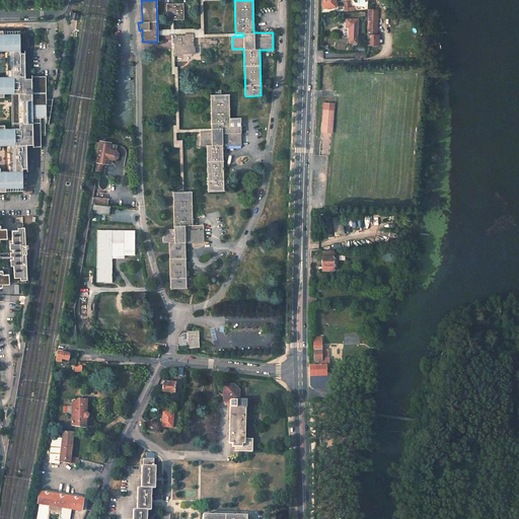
[(166,4),(166,20),(183,19),(183,3),(166,4)]
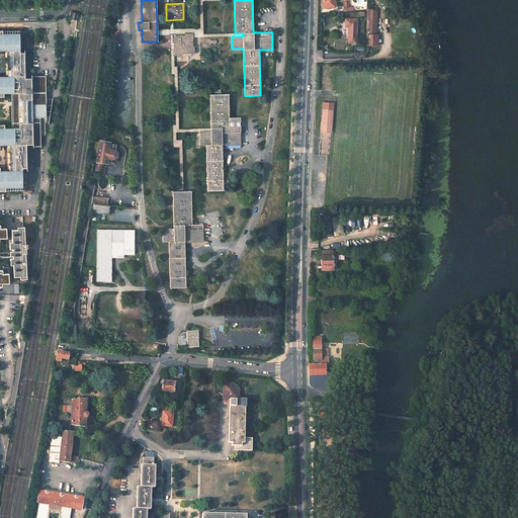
[(376,9),(367,9),(366,45),(377,45),(377,34),(375,34),(376,9)]
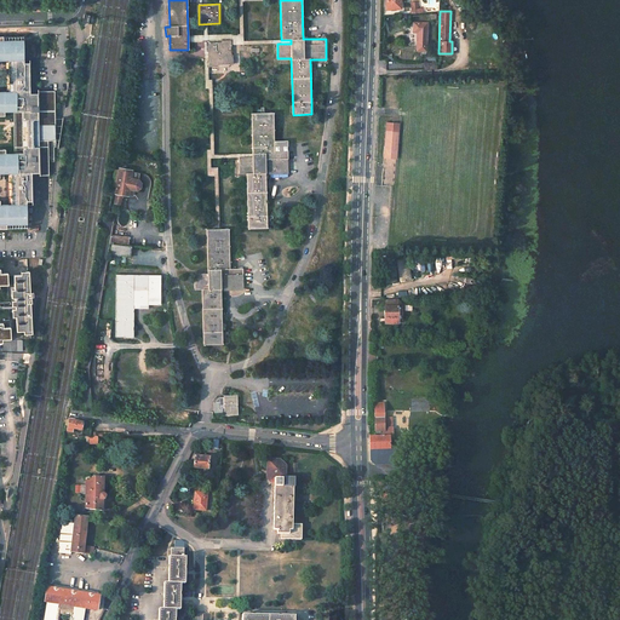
[(417,33),(417,51),(426,51),(428,23),(413,23),(413,33),(417,33)]
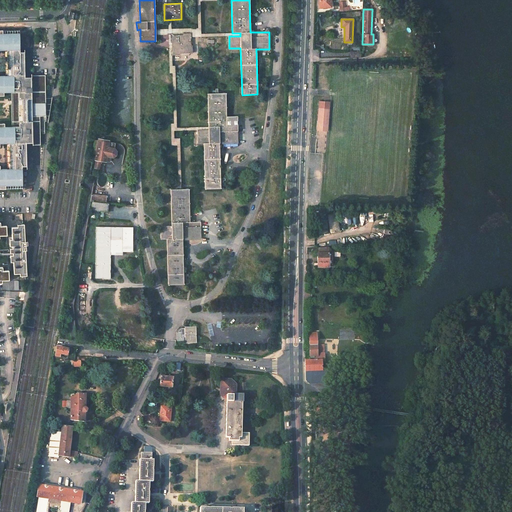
[(155,29),(155,35),(168,35),(172,35),(190,34),(190,38),(201,37),(201,34),(201,28),(171,29),(168,29),(155,29)]
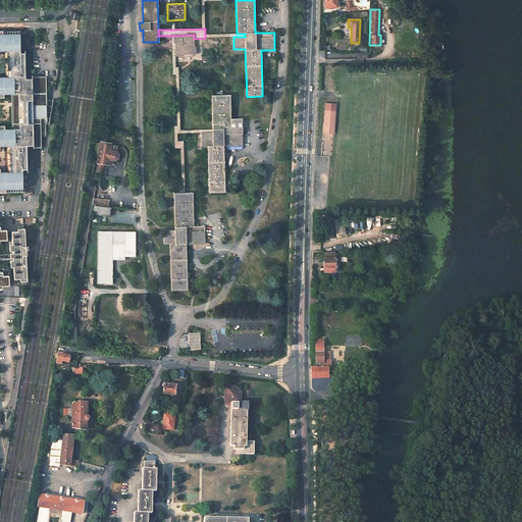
[(0,48),(2,49),(2,53),(9,52),(10,79),(3,79),(3,83),(0,82),(0,98),(4,99),(4,96),(16,95),(16,110),(11,110),(12,129),(5,131),(4,126),(0,126),(0,144),(4,145),(5,149),(11,148),(12,174),(5,174),(5,178),(1,178),(0,171),(0,170),(0,195),(6,195),(6,192),(23,192),(22,170),(28,170),(27,146),(34,146),(34,148),(41,148),(40,119),(47,118),(46,76),(25,77),(24,52),(20,52),(19,34),(3,35),(2,31),(0,31),(0,48)]
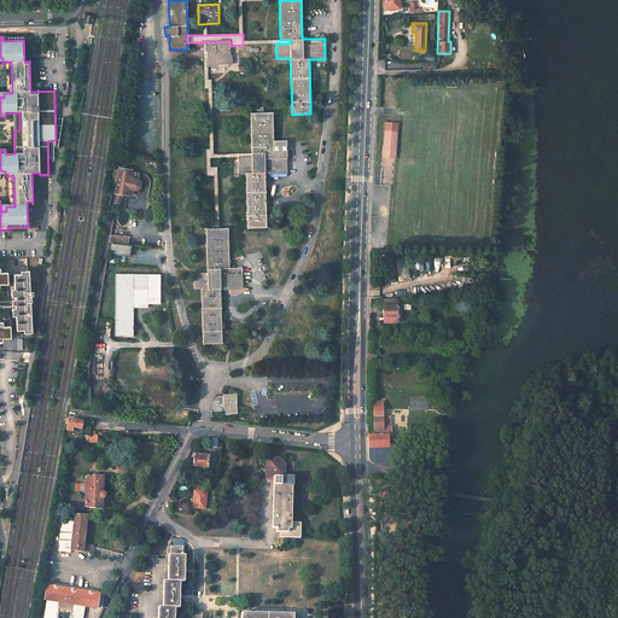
[(208,42),(208,65),(231,64),(229,46),(229,41),(208,42)]
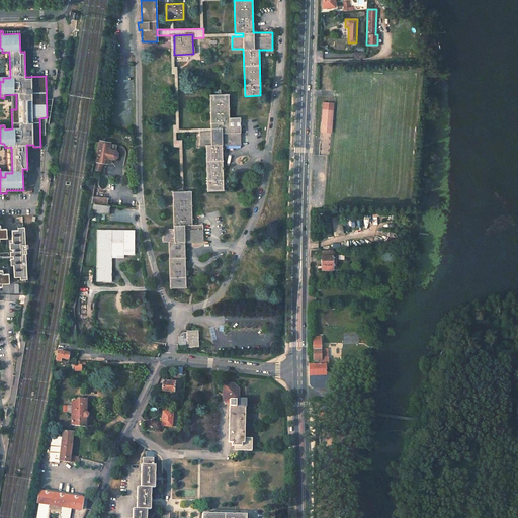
[(199,132),(199,145),(205,144),(206,191),(224,190),(222,144),(227,144),(226,146),(240,146),(240,127),(240,119),(229,119),(228,94),(221,94),(218,94),(209,95),(210,128),(210,132),(199,132)]
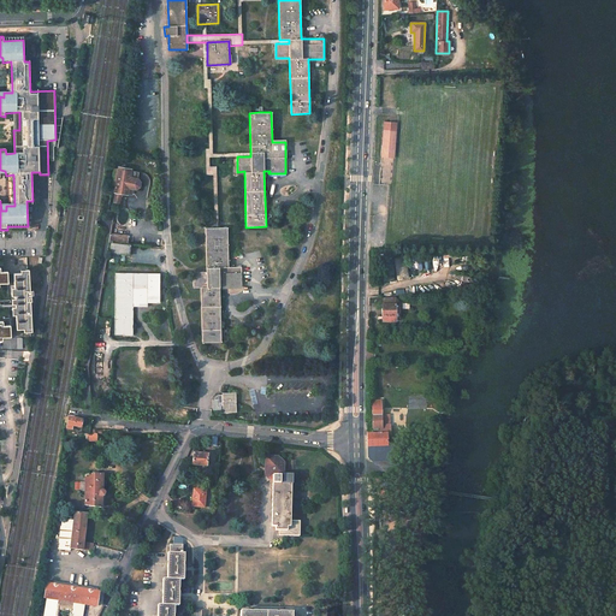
[(383,130),(381,157),(391,157),(392,138),(395,138),(396,131),(396,123),(384,122),(383,130)]
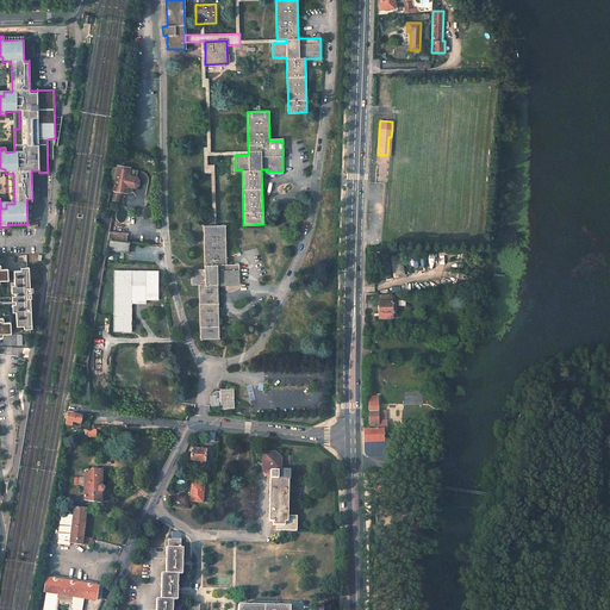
[(113,169),(111,182),(113,184),(113,190),(114,191),(119,191),(130,193),(131,186),(134,187),(136,185),(137,180),(135,178),(132,178),(132,172),(116,169),(116,170),(113,169)]
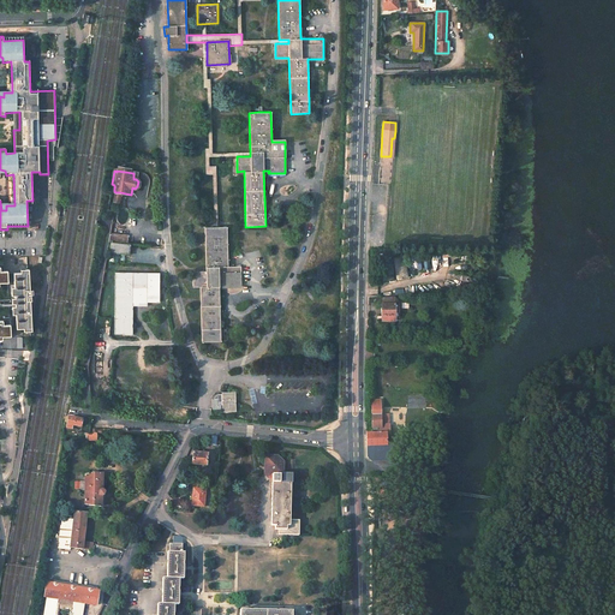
[(199,286),(202,342),(220,341),(219,286),(224,286),(224,288),(240,288),(240,267),(227,267),(226,227),(218,227),(214,227),(204,227),(206,272),(192,272),(192,286),(199,286)]
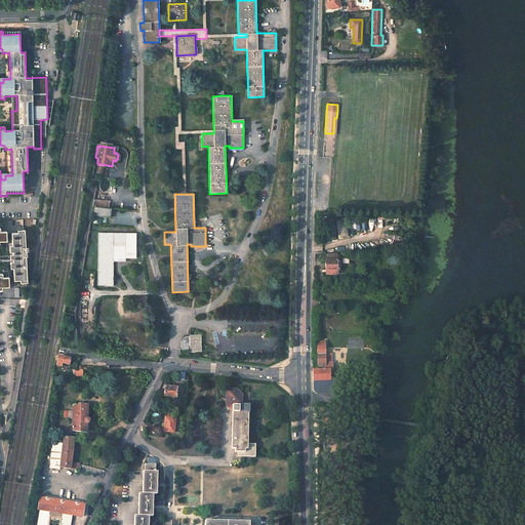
[(93,199),(93,202),(106,203),(106,207),(108,208),(109,201),(93,199)]
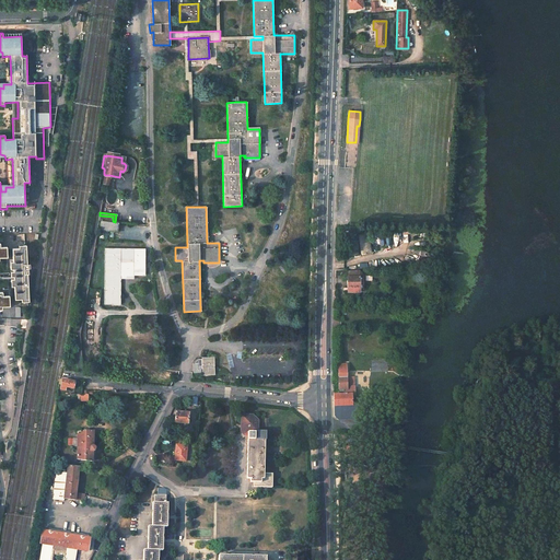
[(101,221),(100,230),(101,230),(107,231),(109,231),(114,232),(117,232),(118,222),(115,222),(113,221),(113,217),(100,216),(98,220),(101,221)]
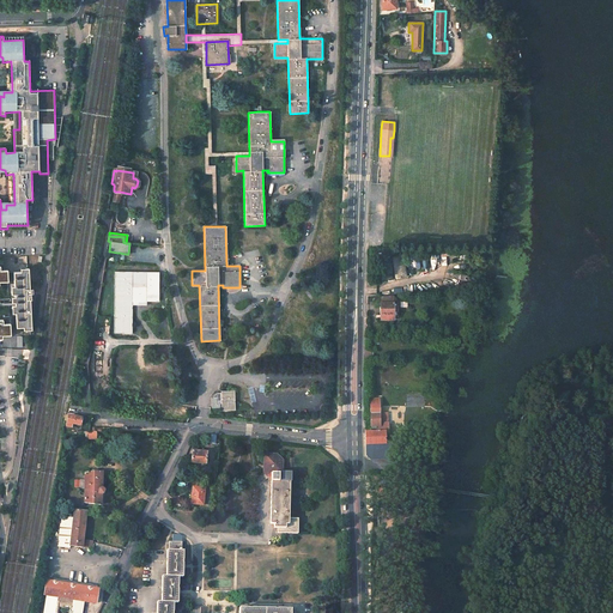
[(110,252),(108,261),(116,262),(117,253),(110,252)]
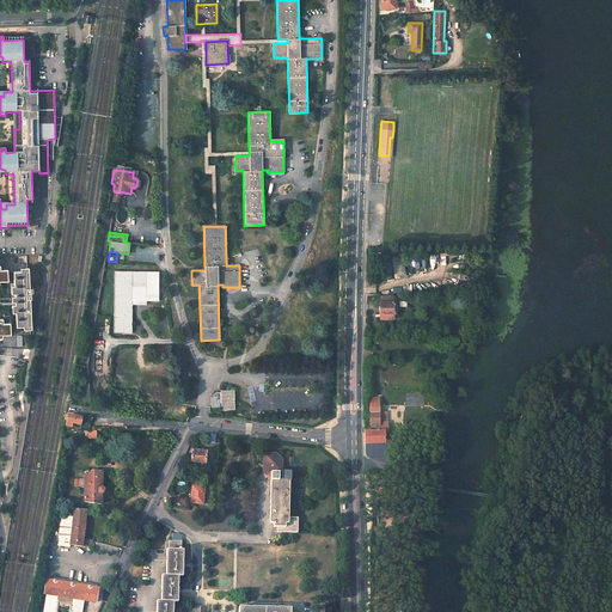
[(392,277),(404,276),(402,256),(391,256),(392,277)]
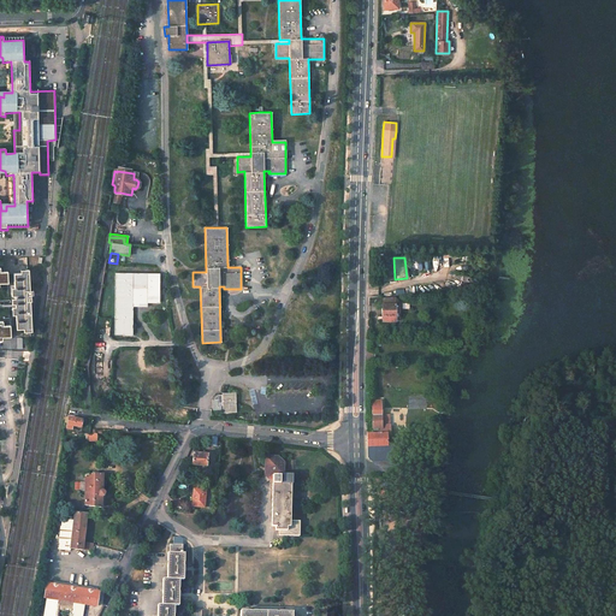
[(19,273),(12,273),(16,330),(23,330),(30,330),(28,273),(19,273)]
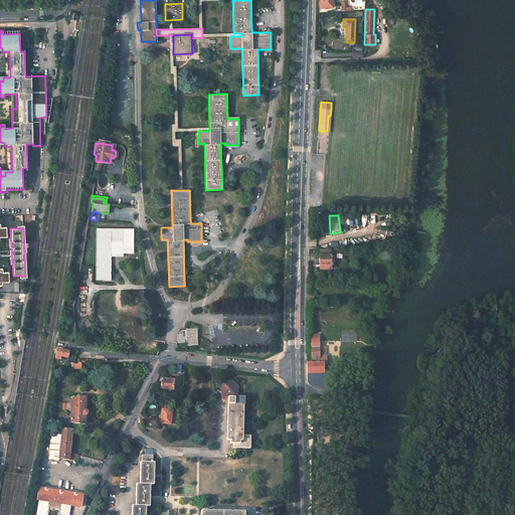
[(96,229),(96,281),(112,281),(112,258),(112,253),(124,253),(134,253),(134,229),(96,229)]
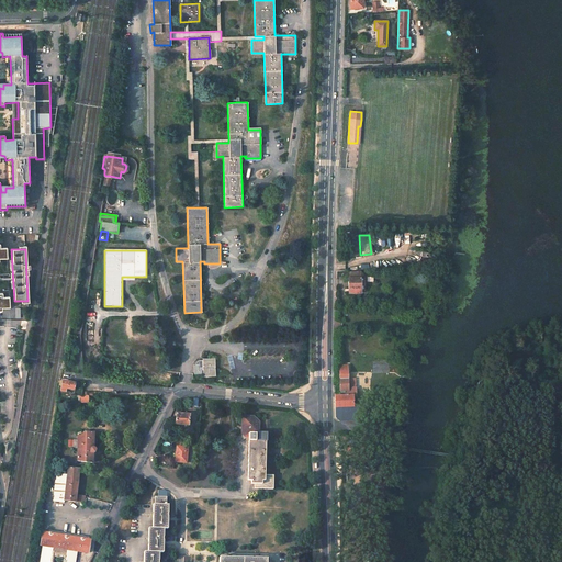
[(348,277),(349,293),(360,293),(360,277),(348,277)]
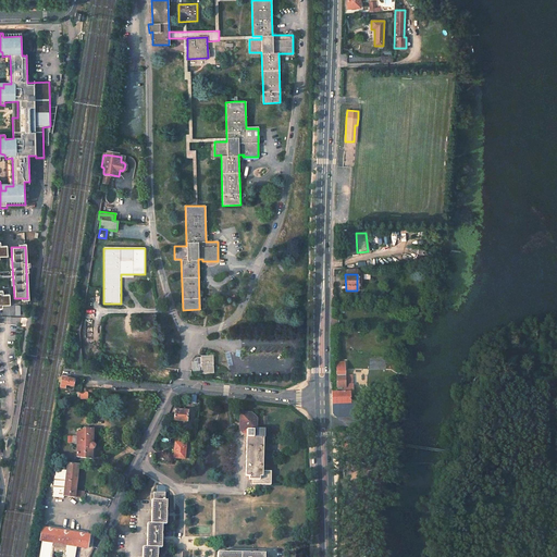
[(2,291),(0,289),(0,304),(2,305),(10,304),(9,294),(3,294),(2,291)]
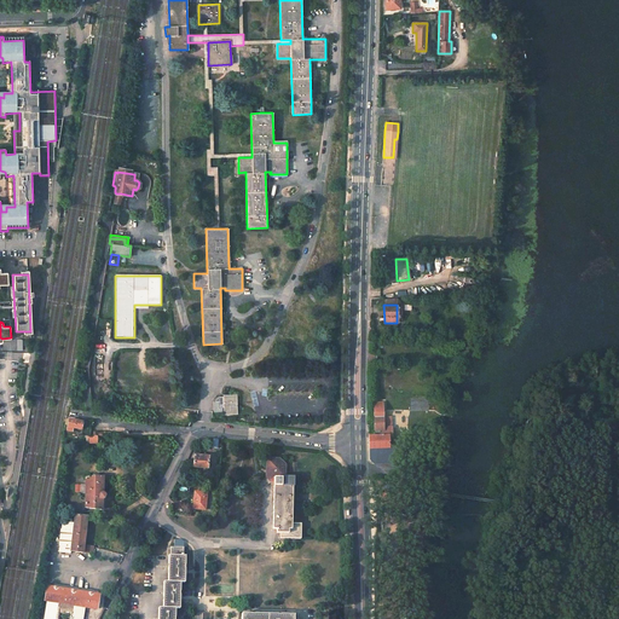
[(224,412),(230,412),(230,415),(237,414),(236,394),(223,395),(223,397),(218,397),(218,399),(215,401),(215,403),(213,403),(213,411),(221,411),(221,408),(224,408),(224,412)]
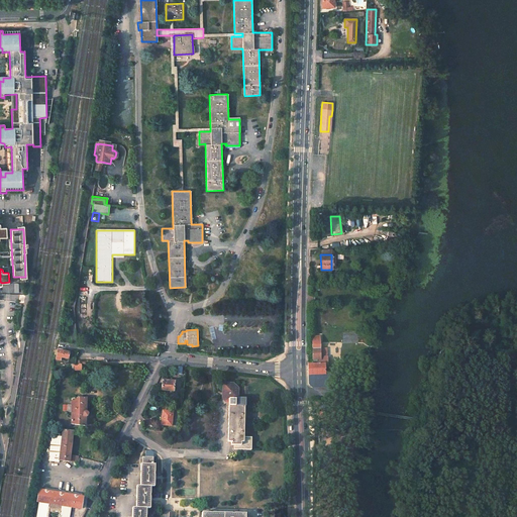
[(343,343),(357,342),(357,332),(342,333),(343,343)]
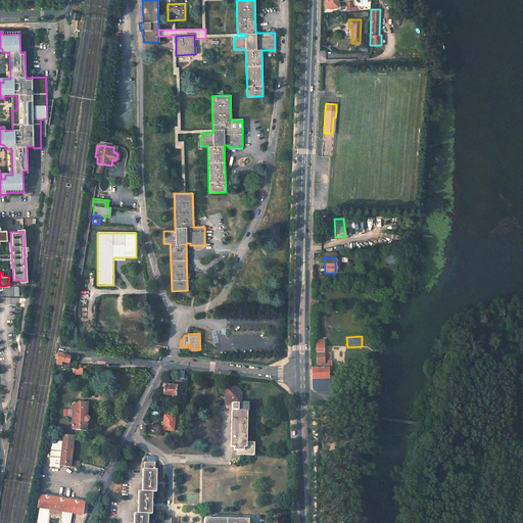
[(312,372),(312,380),(328,379),(328,370),(331,370),(330,351),(324,352),(323,340),(315,341),(316,369),(312,369),(312,372)]
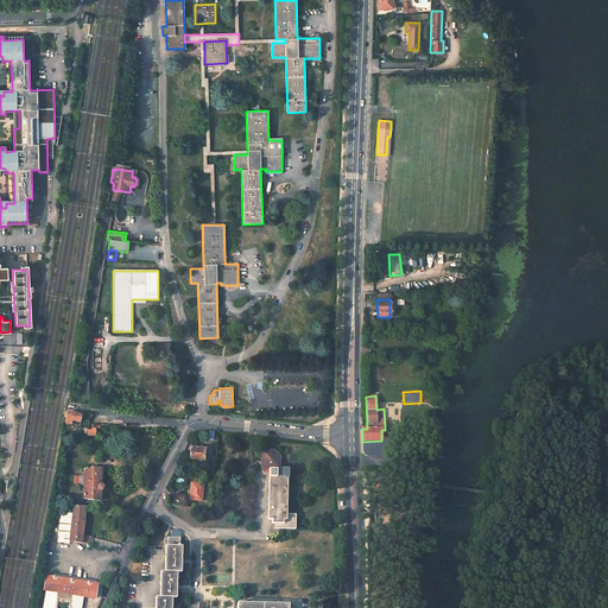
[(68,412),(65,423),(71,424),(71,420),(80,422),(81,415),(68,412)]
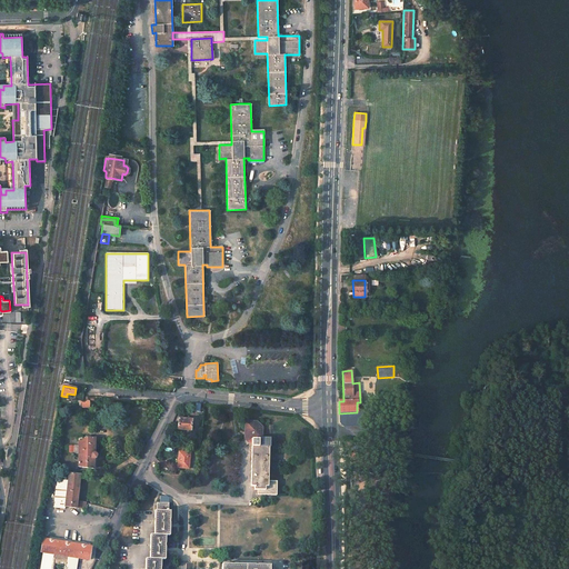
[(339,413),(339,423),(345,428),(361,427),(360,412),(357,412),(339,413)]
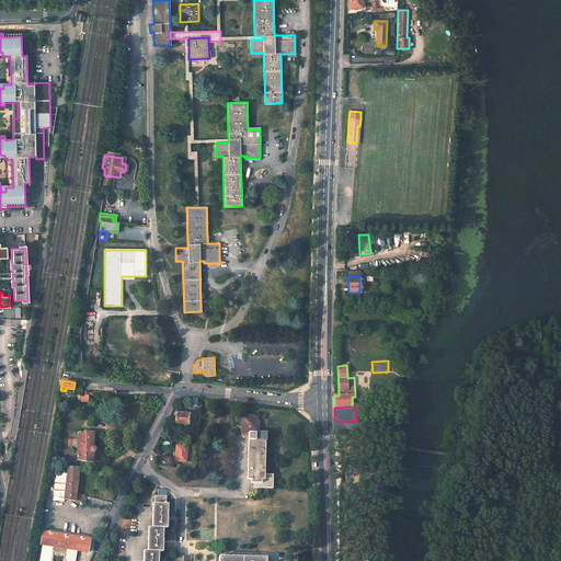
[(176,412),(175,423),(189,425),(190,414),(176,412)]
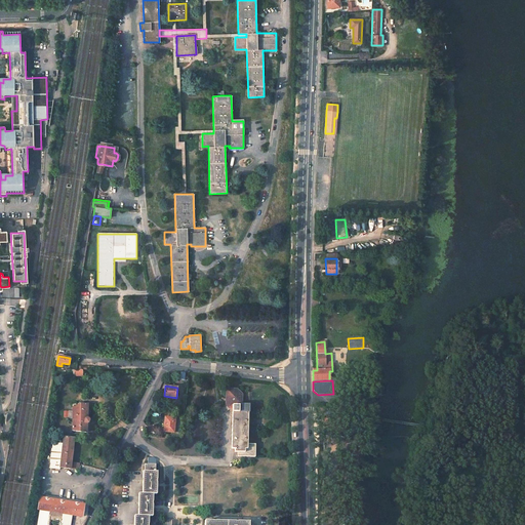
[(226,403),(231,408),(232,408),(232,412),(231,448),(235,448),(234,452),(238,452),(238,456),(255,457),(255,444),(247,444),(248,412),(249,412),(249,405),(241,405),(242,395),(237,390),(226,390),(226,403)]
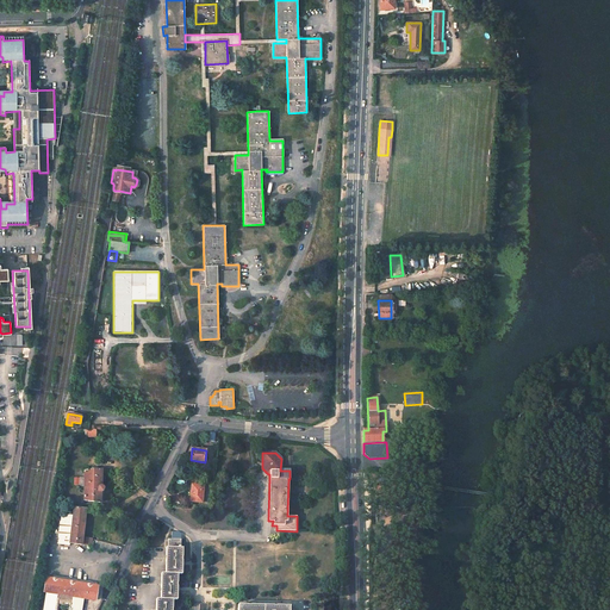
[(85,471),(83,500),(101,503),(101,492),(103,491),(104,490),(104,489),(104,487),(103,487),(101,486),(103,470),(85,471)]
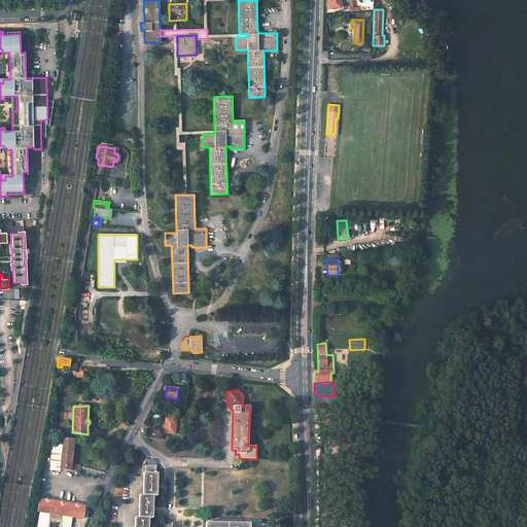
[(166,418),(164,432),(175,433),(176,419),(166,418)]
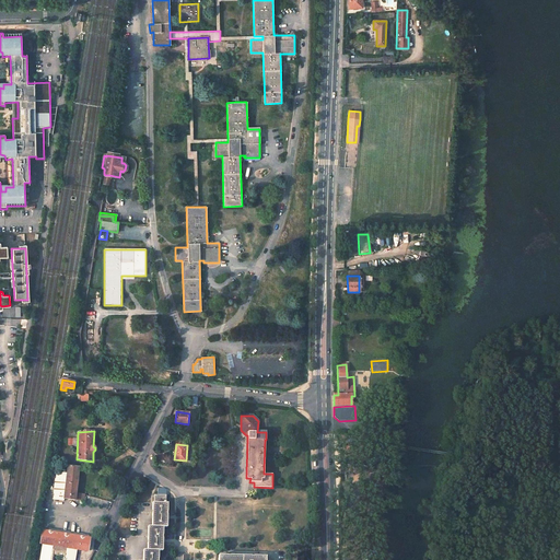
[(63,499),(76,500),(77,493),(79,467),(68,466),(67,473),(57,471),(56,478),(55,478),(53,492),(54,492),(54,499),(62,500),(63,500),(63,499)]
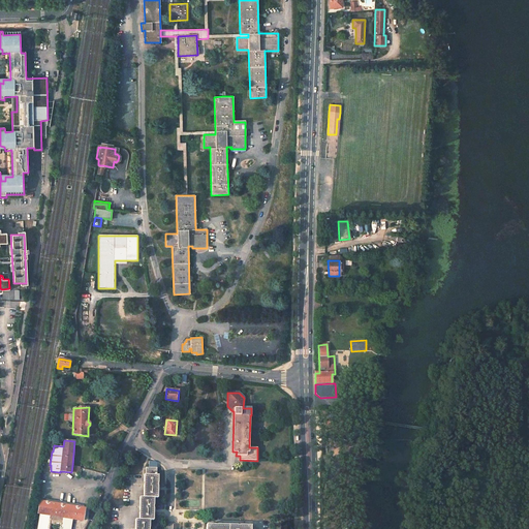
[(149,528),(150,520),(153,520),(154,497),(157,498),(158,475),(156,475),(157,468),(146,467),(146,475),(144,475),(144,497),(139,497),(139,520),(135,520),(134,528),(149,528)]
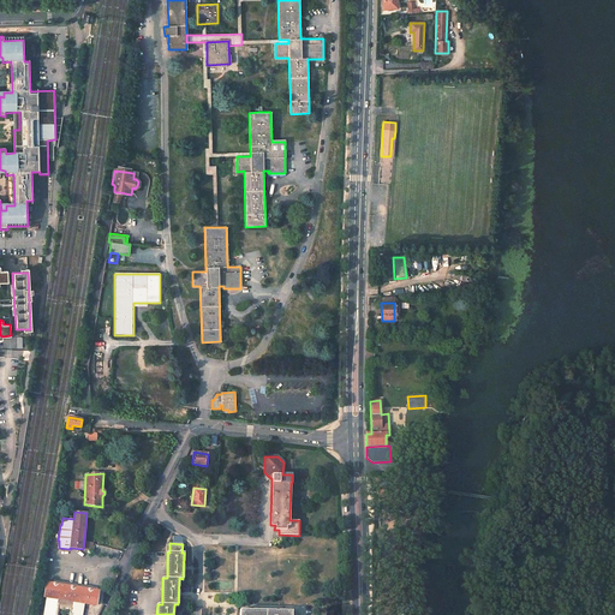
[(43,614),(81,614),(84,603),(96,605),(99,591),(47,583),(45,597),(46,597),(43,614)]
